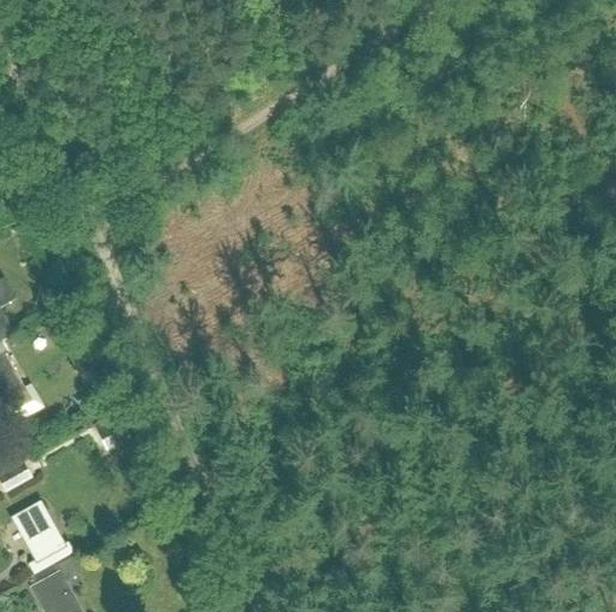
[(9,336),(15,333),(10,324),(0,306),(0,341),(3,341),(1,340),(9,336)]
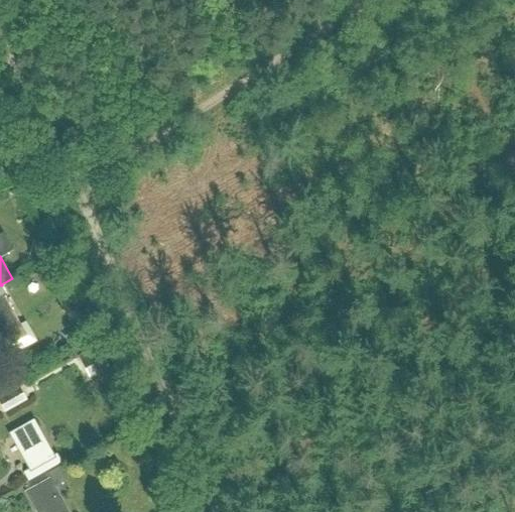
[(3,295),(7,293),(2,285),(0,285),(0,340),(0,341),(11,335),(22,329),(12,312),(3,295)]
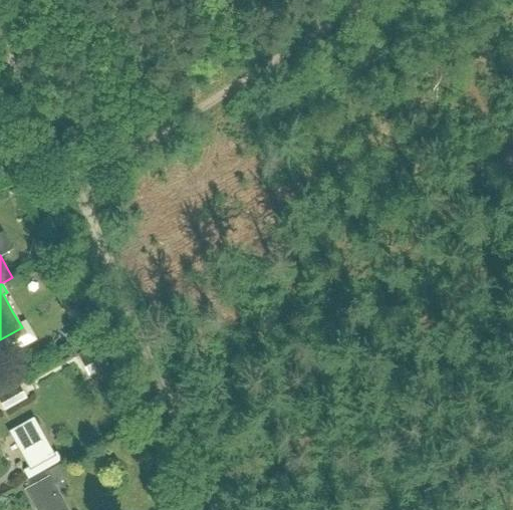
[(41,287),(31,292),(39,309),(49,305),(41,287)]
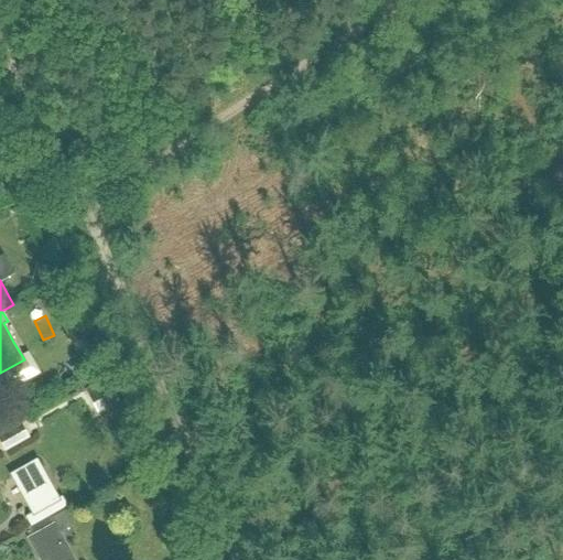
[(34,513),(60,498),(38,460),(12,474),(34,513)]
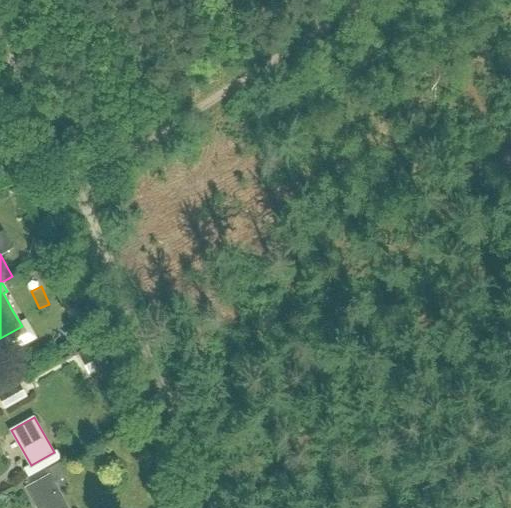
[(28,487),(38,505),(36,505),(37,507),(68,507),(54,481),(66,475),(59,462),(46,469),(45,467),(27,477),(32,485),(28,487)]
